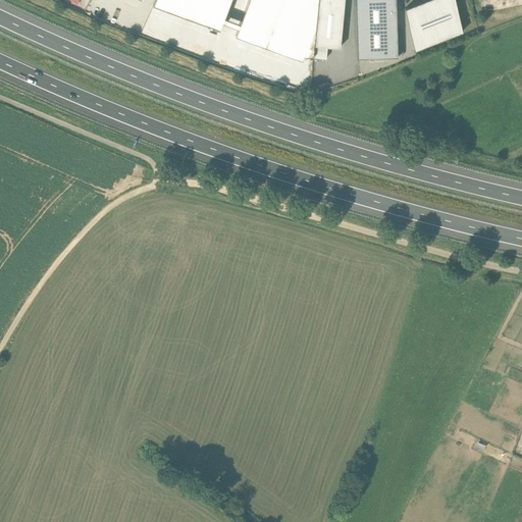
[(222,22),(238,29),(240,23),(224,18),(230,0),(154,0),(153,5),(220,30),(222,22)]
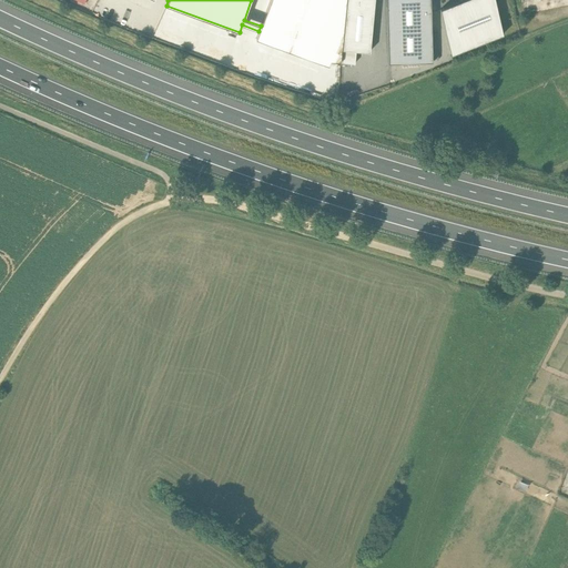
[(270,0),(261,26),(259,31),(256,39),(328,66),(331,61),(341,62),(346,0),(270,0)]
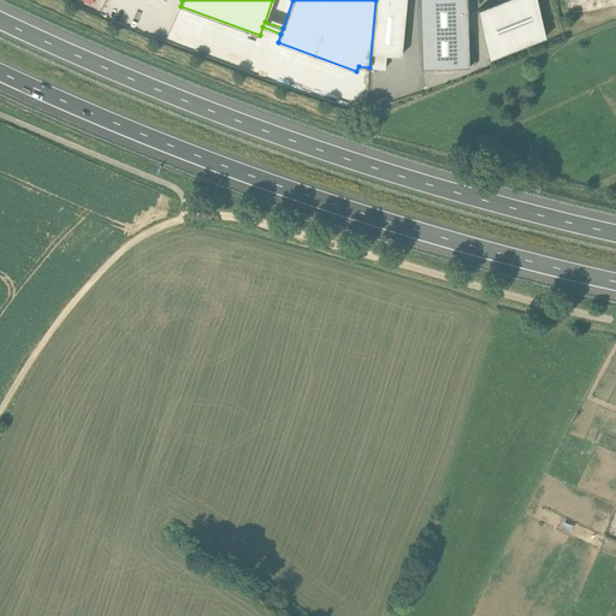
[(372,54),(401,57),(406,0),(375,0),(371,53),(372,54)]
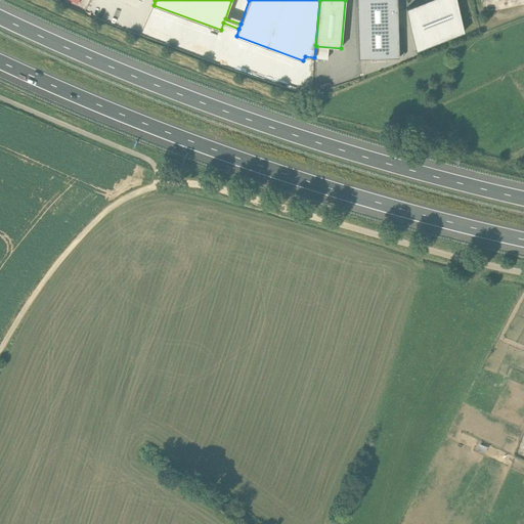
[(399,57),(397,0),(356,0),(358,58),(399,57)]
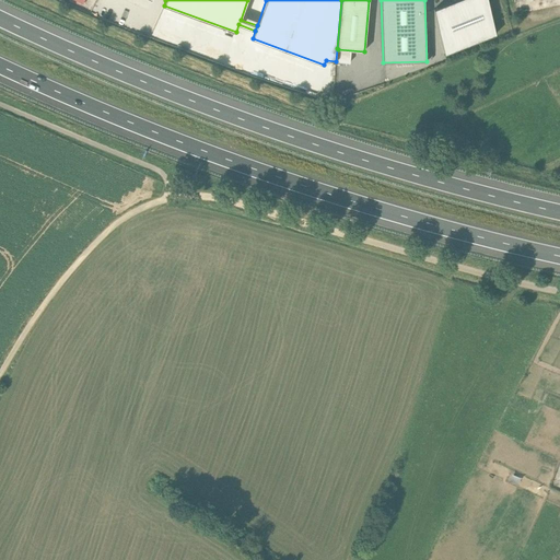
[(488,0),(456,0),(434,9),(444,55),(497,34),(488,0)]
